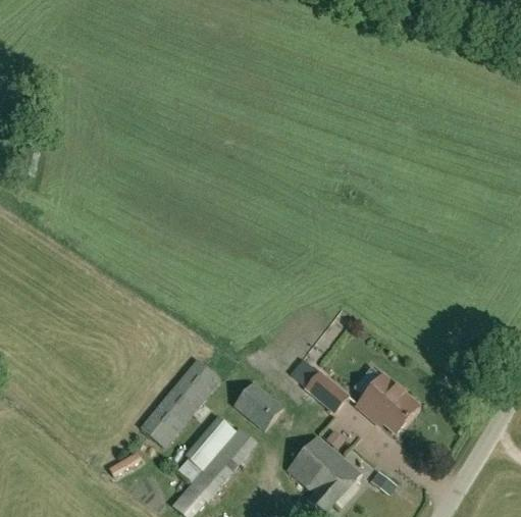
[(163,446),(219,376),(197,358),(140,427),(163,446)]
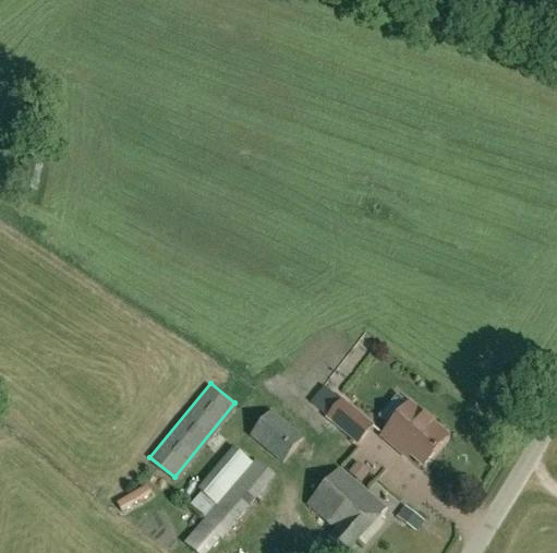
[(396,392),(377,413),(388,423),(382,431),(398,446),(401,443),(423,460),(446,432),(408,400),(396,392)]
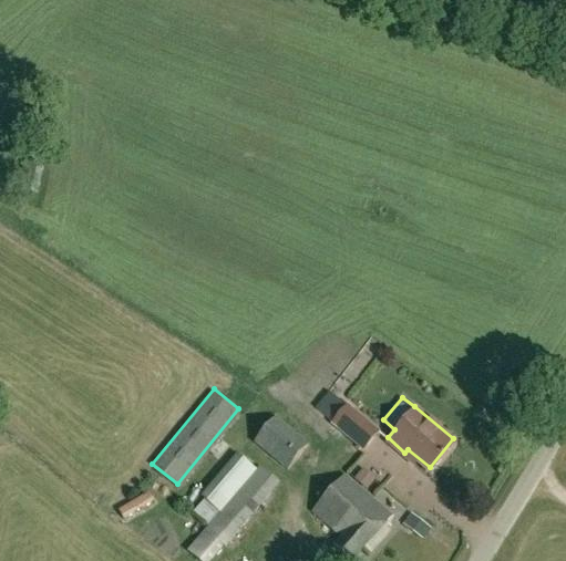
[(362,448),(379,428),(347,402),(330,421),(362,448)]
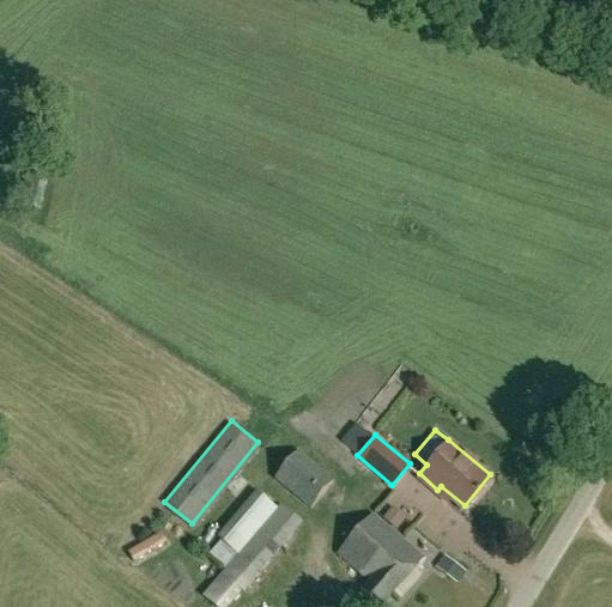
[(309,505),(333,478),(296,448),(273,475),(309,505)]
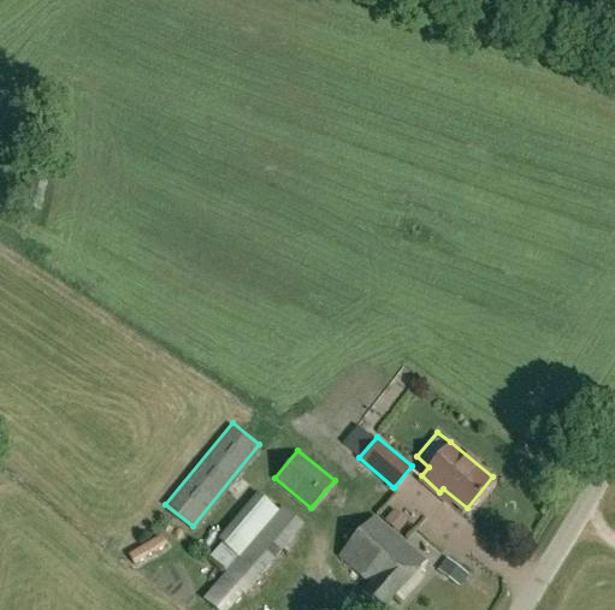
[(220,609),(225,609),(303,521),(281,503),(202,596),(220,609)]
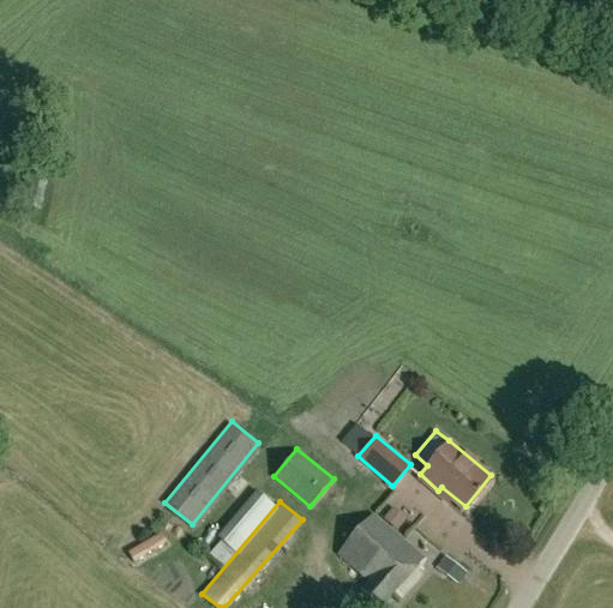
[(379,606),(424,557),(374,511),(338,549),(370,578),(361,589),(379,606)]
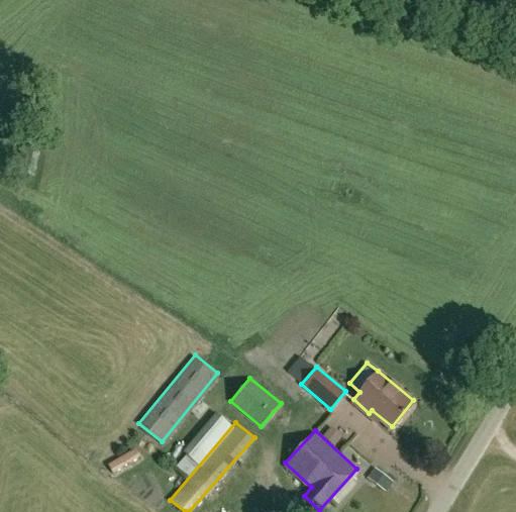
[(138,453),(135,447),(108,464),(112,470),(138,453)]
